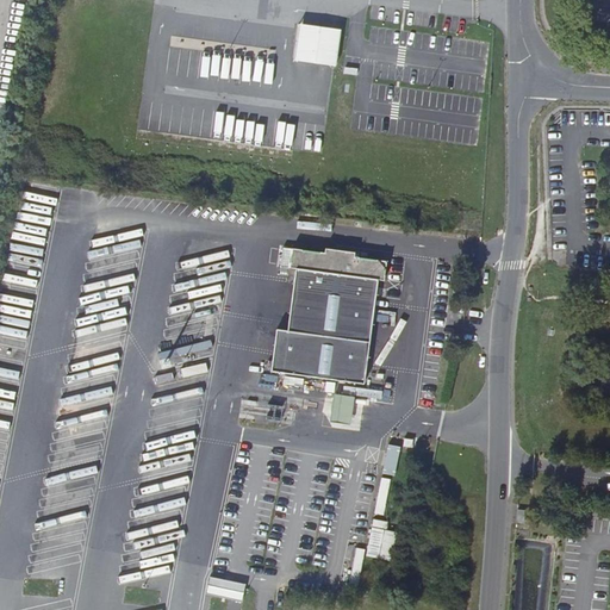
[(325,254),(293,249),(285,248),(282,267),(291,268),(298,269),(290,332),(291,332),(371,344),(377,298),(379,281),(385,282),(387,262),(356,259),(356,254),(327,249),(325,254)]
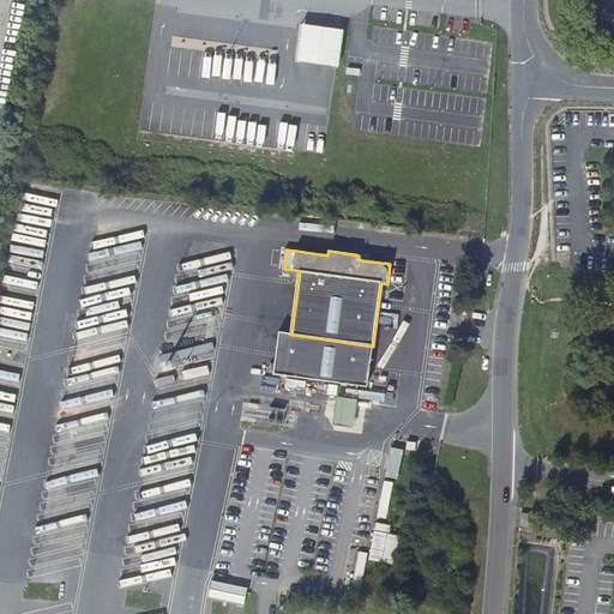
[(361,386),(365,359),(344,356),(341,383),(361,386)]
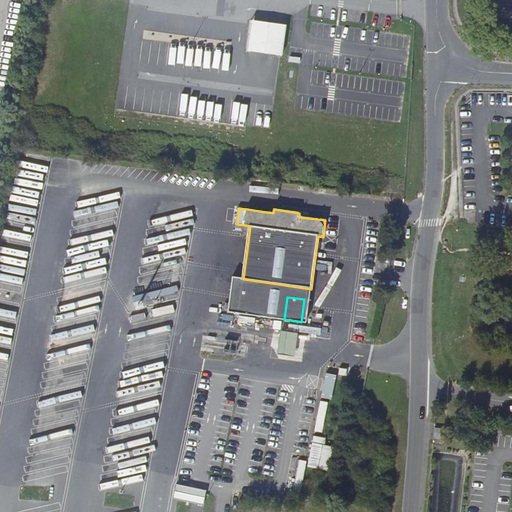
[(331,398),(336,374),(327,372),(322,396),(331,398)]
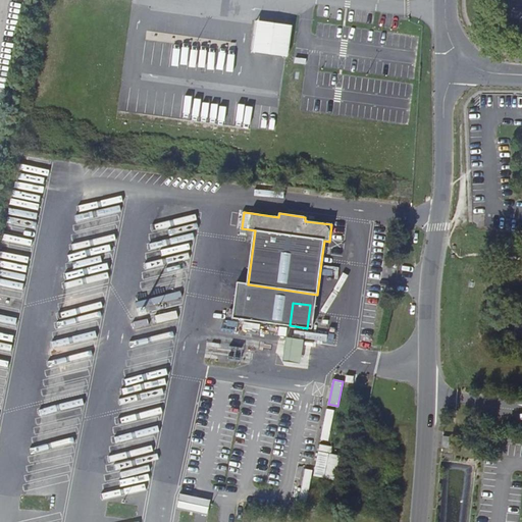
[(322,438),(327,439),(330,425),(324,424),(322,438)]
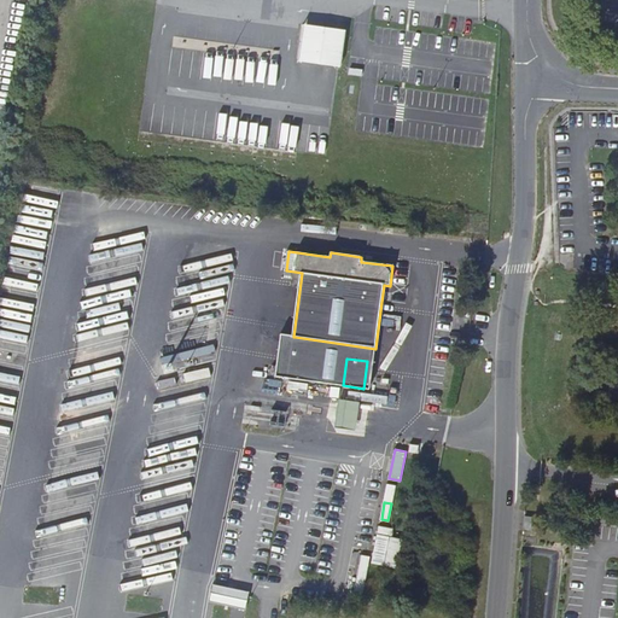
[(372,563),(398,567),(403,538),(392,536),(395,528),(379,525),(372,563)]
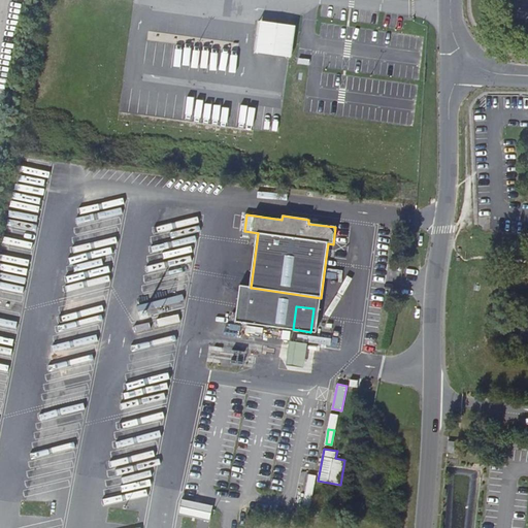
[(210,519),(213,505),(183,498),(179,512),(210,519)]
